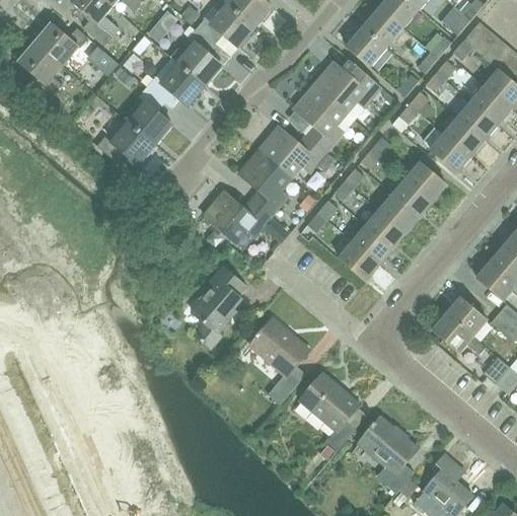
[(71,0),(70,1),(91,18),(83,28),(104,47),(120,28),(104,16),(112,7),(103,0),(71,0)]
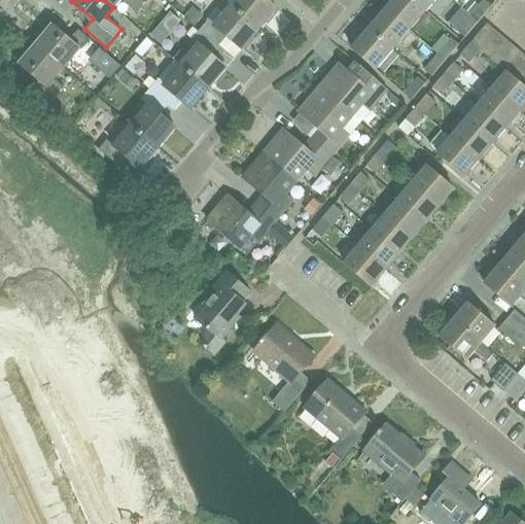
[(105,0),(113,7),(119,0),(124,0),(137,11),(146,0),(105,0)]
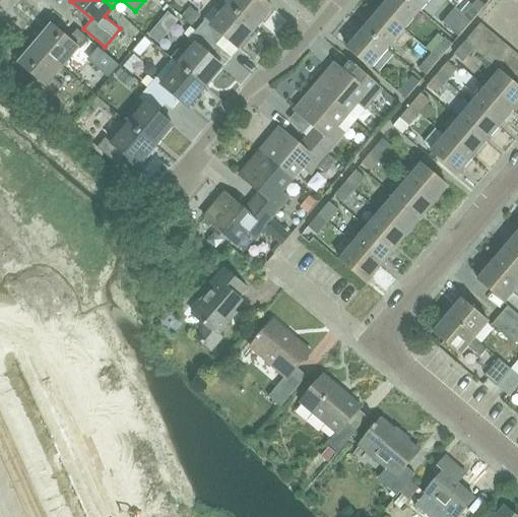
[(255,28),(221,0),(217,0),(213,5),(221,11),(210,23),(204,19),(196,28),(214,45),(222,36),(238,48),(255,28)]
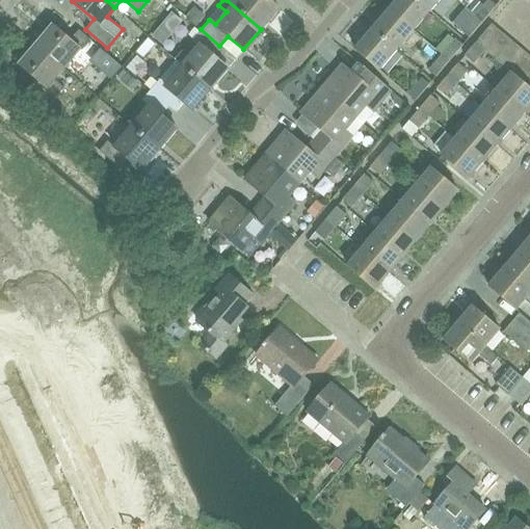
[(227,0),(261,29),(279,8),(269,0),(235,0),(233,3),(229,0),(227,0)]
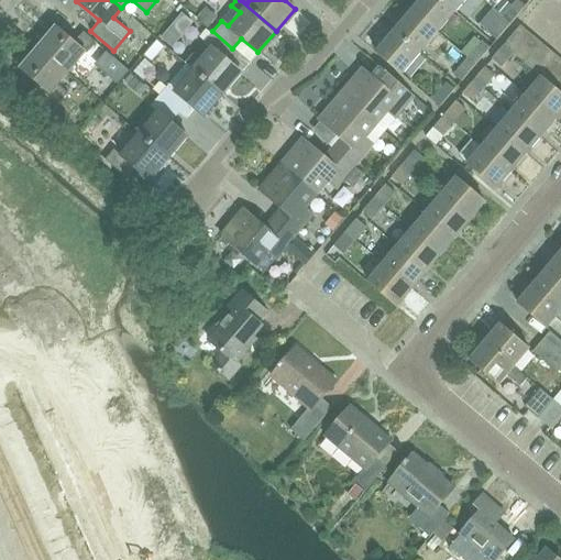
[(436,31),(454,10),(442,0),(417,0),(410,9),(436,31)]
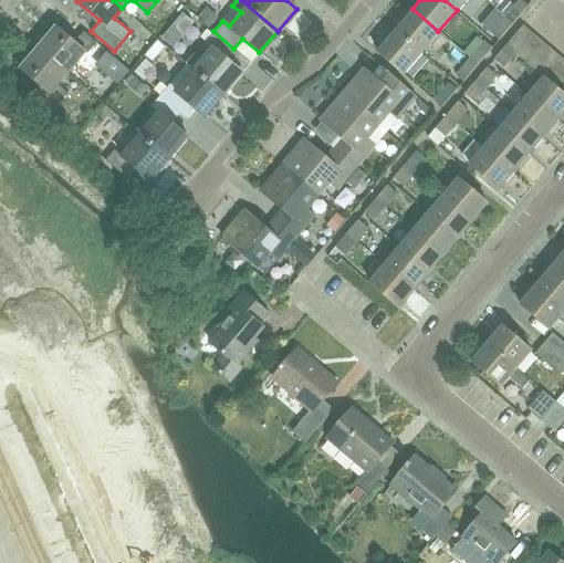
[(445,0),(457,10),(465,0),(445,0)]
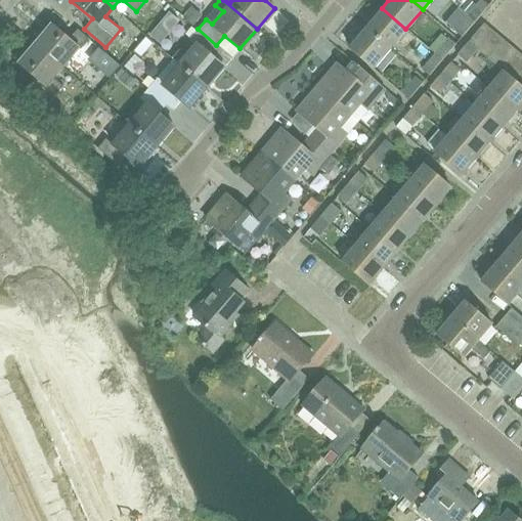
[(466,0),(460,8),(467,13),(475,4),(470,0),(466,0)]
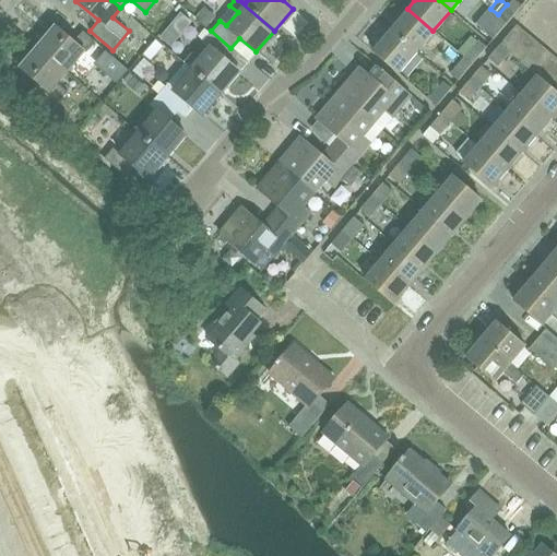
[(498,14),(506,21),(520,4),(514,0),(510,0),(507,4),(498,14)]
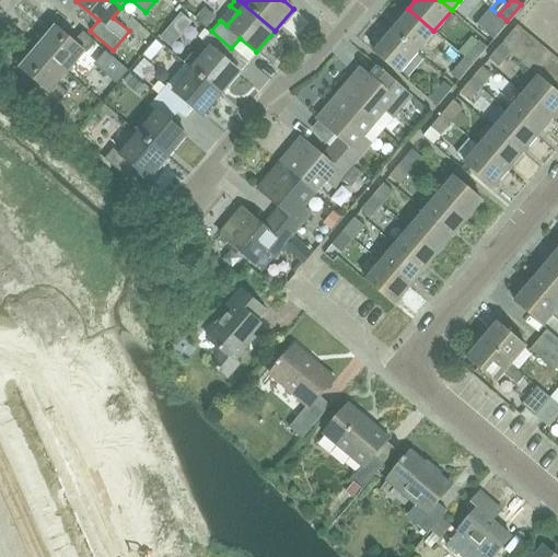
[(214,14),(204,4),(194,15),(206,25),(214,14)]
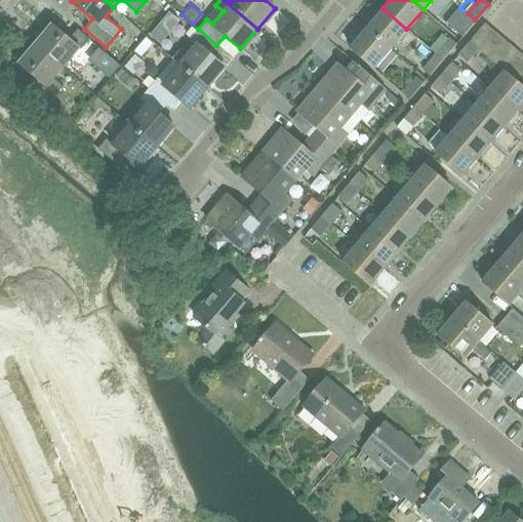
[(170,6),(159,21),(169,29),(180,14),(170,6)]
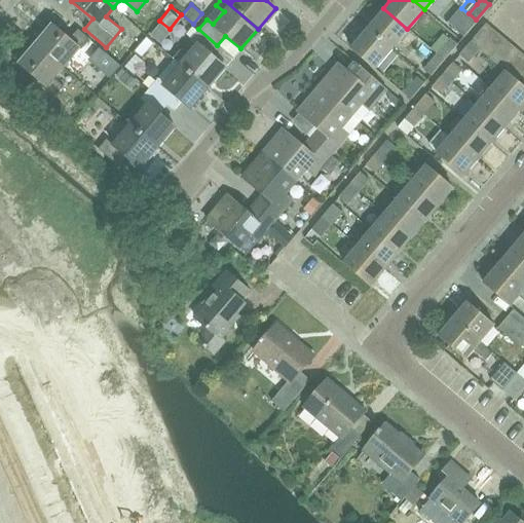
[(390,48),(407,29),(383,8),(367,28),(390,48)]
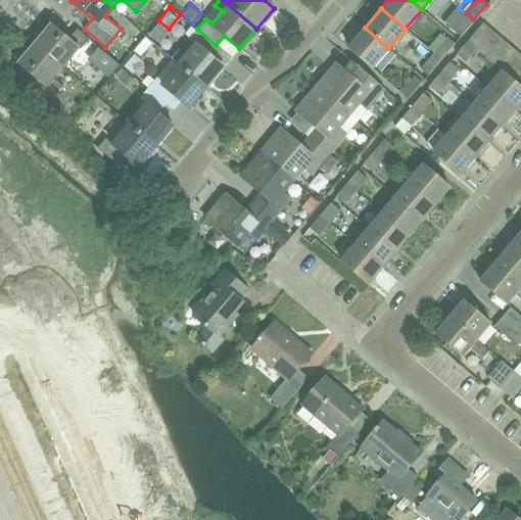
[(473,19),(466,13),(453,29),(460,35),(473,19)]
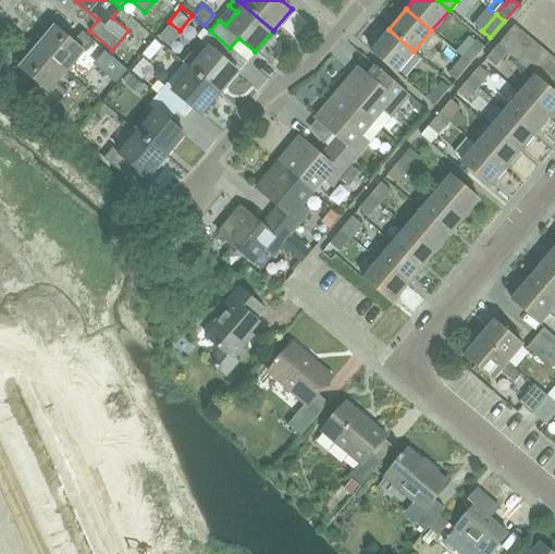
[(507,51),(523,32),(514,24),(497,42),(506,51),(507,51)]
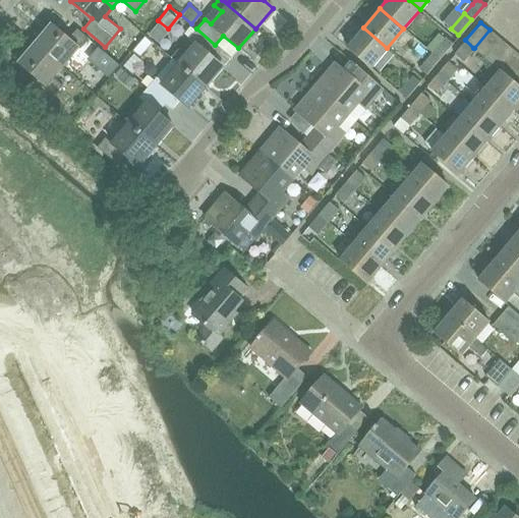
[(52,23),(35,43),(62,66),(71,55),(80,63),(97,45),(76,27),(67,38),(52,23)]
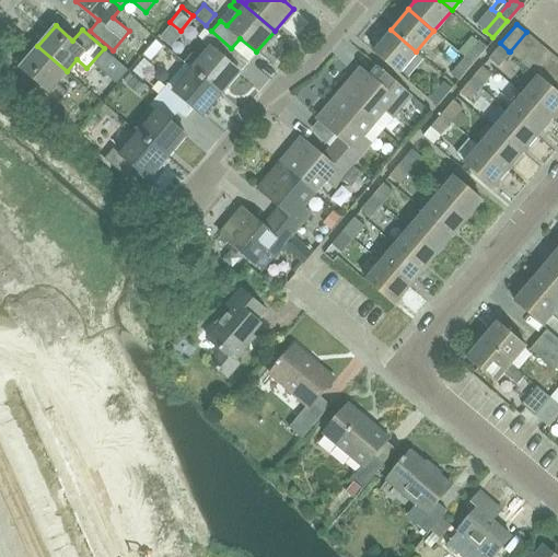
[(167,25),(159,35),(170,45),(178,35),(167,25)]
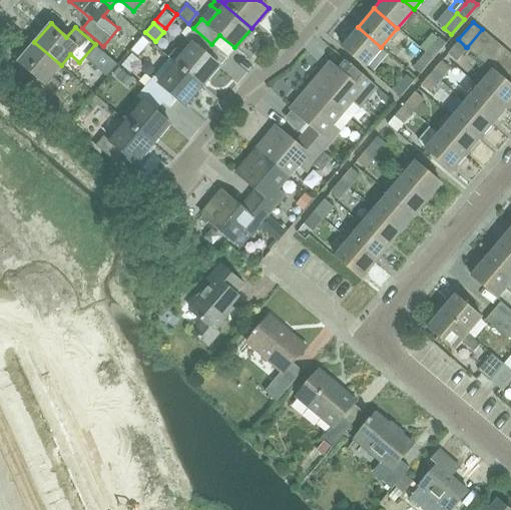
[(365,66),(381,47),(358,27),(341,46),(365,66)]
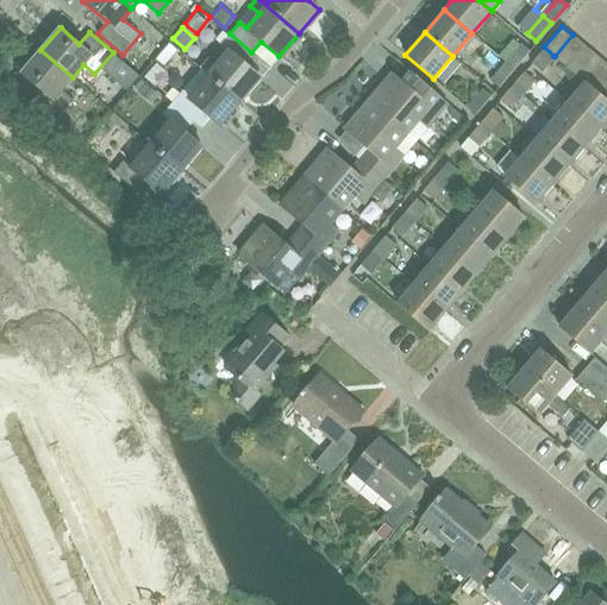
[(208,73),(207,74),(241,101),(260,79),(242,63),(251,52),(230,33),(220,45),(226,51),(217,63),(207,55),(199,65),(208,73)]
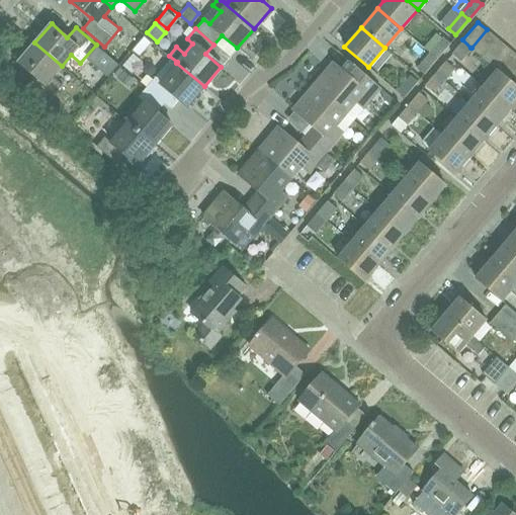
[(487,29),(471,48),(481,56),(496,37),(487,29)]
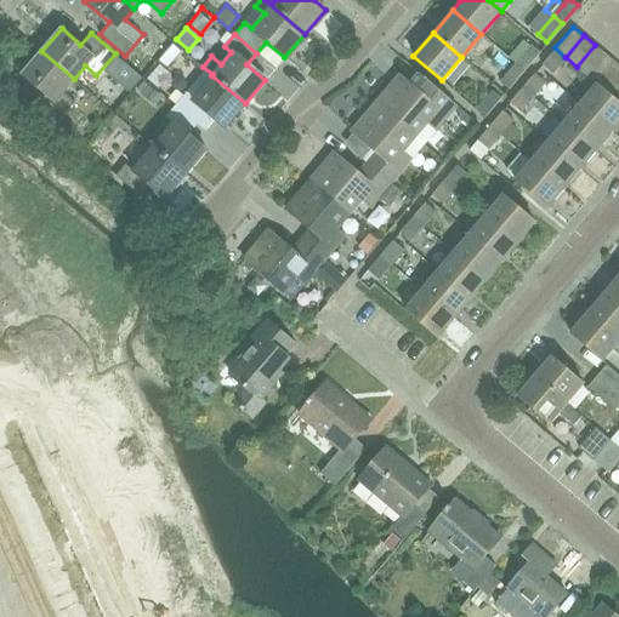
[(171,40),(157,57),(165,64),(180,47),(171,40)]
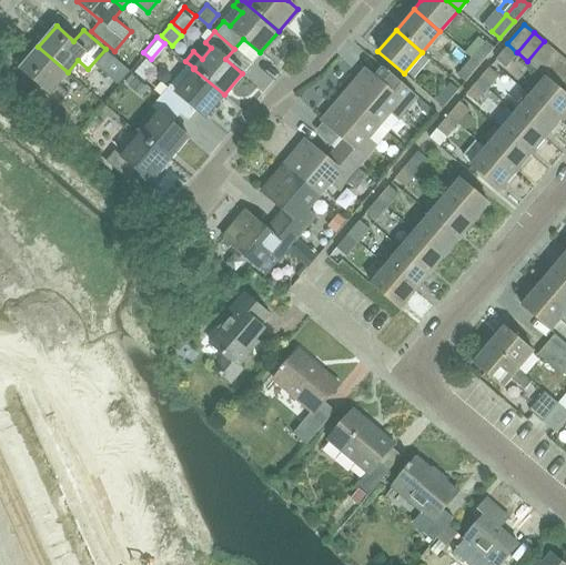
[(471,57),(478,63),(493,47),(485,40),(471,57)]
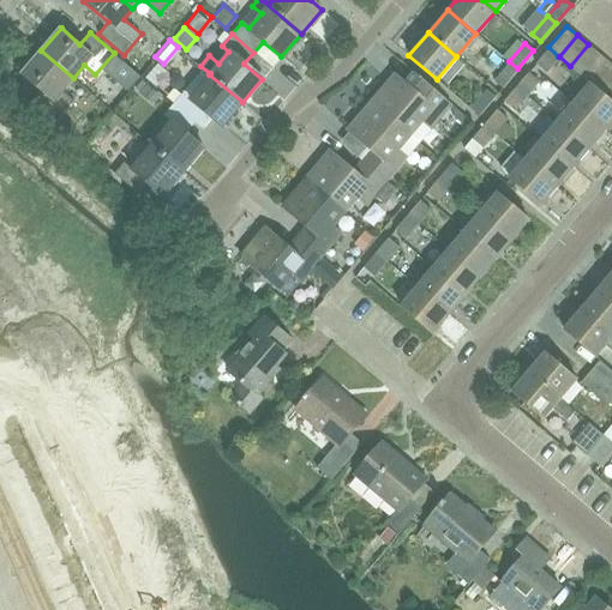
[(588,44),(570,66),(581,76),(599,54),(588,44)]
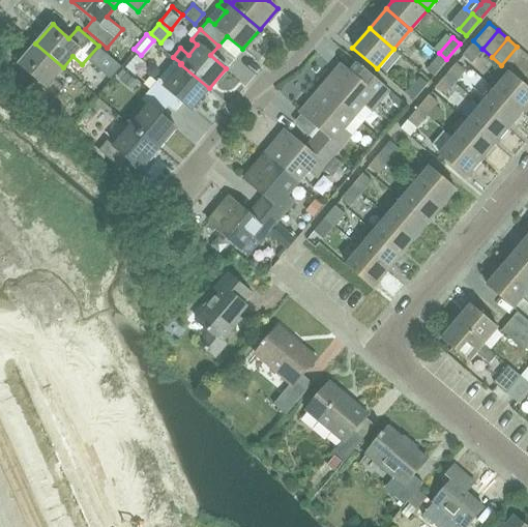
[(481,49),(473,40),(462,54),(471,61),(481,49)]
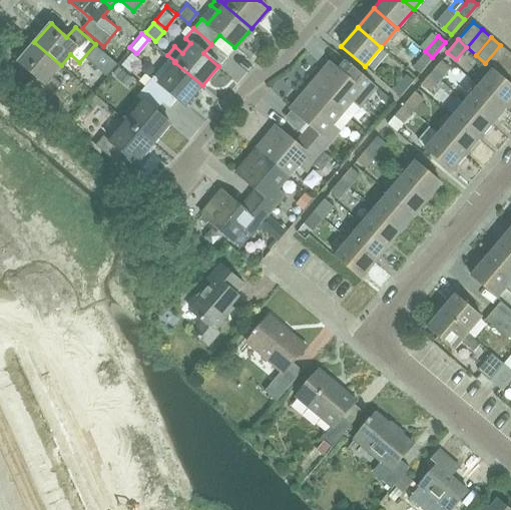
[(51,76),(61,65),(34,42),(18,61),(34,75),(26,85),(46,102),(61,84),(51,76)]
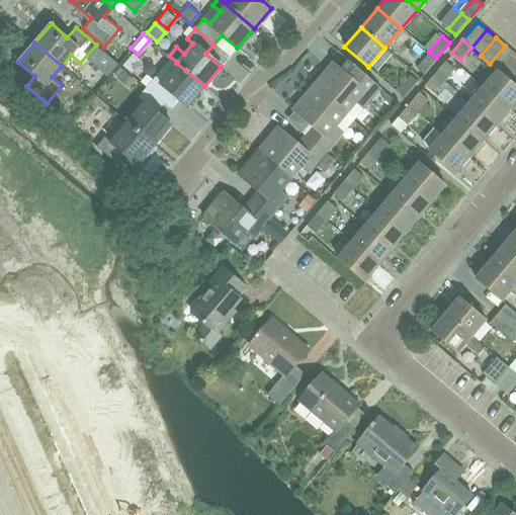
[(505,46),(490,64),(497,70),(499,71),(514,53),(505,46)]
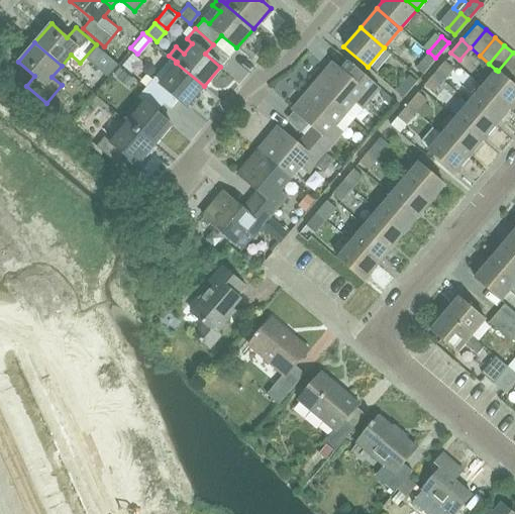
[(104,52),(98,58),(111,70),(117,64),(104,52)]
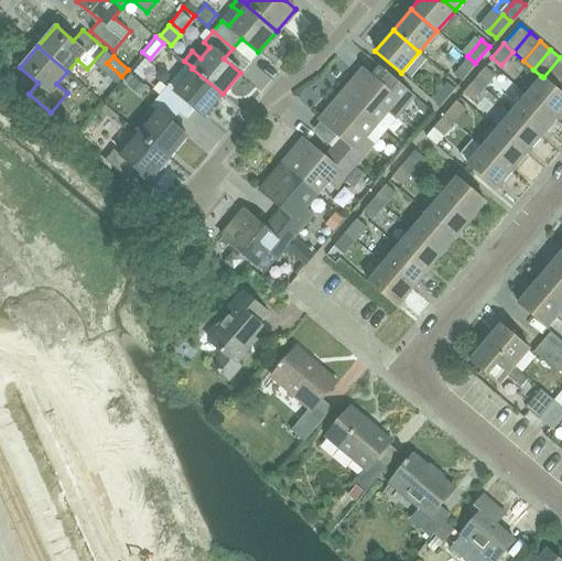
[(131,71),(141,78),(153,65),(143,56),(131,71)]
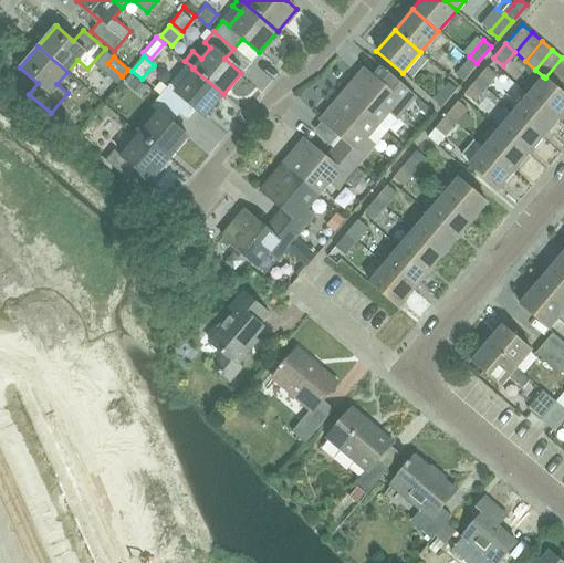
[(477,63),(469,56),(455,73),(462,80),(477,63)]
